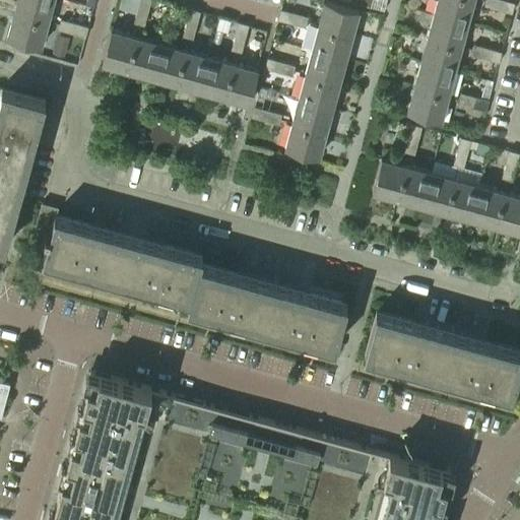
[(17,0),(15,10),(49,19),(53,0),(17,0)]
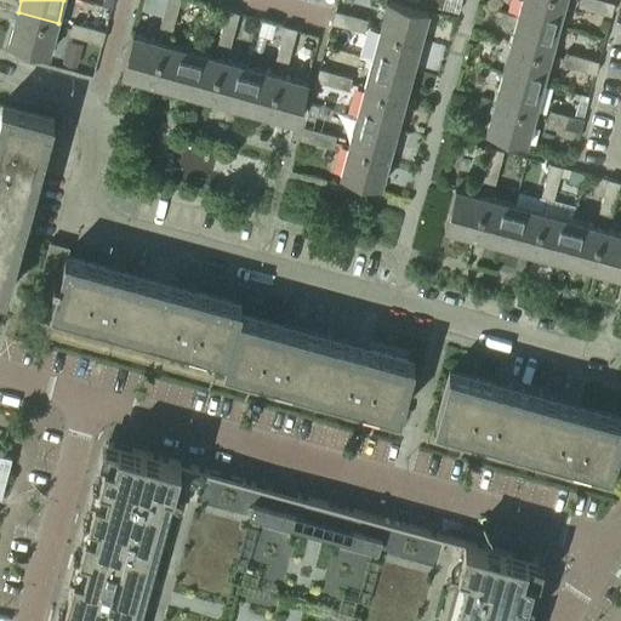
[(166,0),(164,11),(175,15),(178,0),(166,0)]
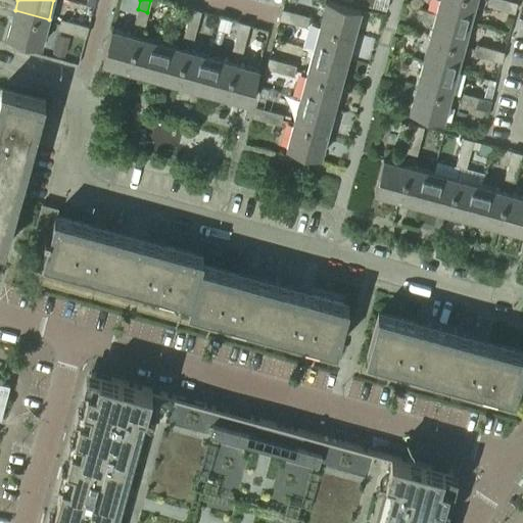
[(354,33),(362,8),(333,0),(327,0),(321,25),(354,33)]
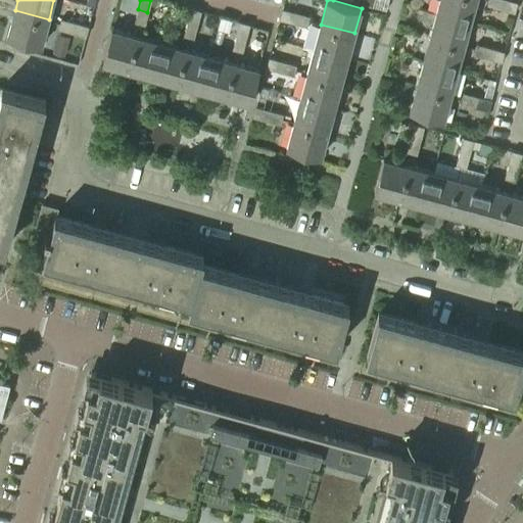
[(470,20),(475,0),(439,0),(436,11),(470,20)]
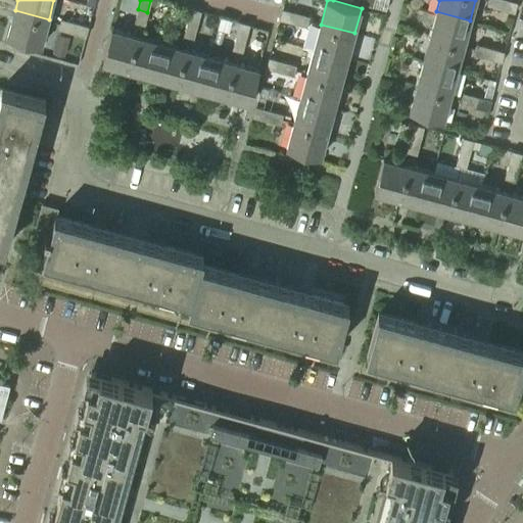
[(514,11),(516,2),(508,0),(502,0),(501,8),(514,11)]
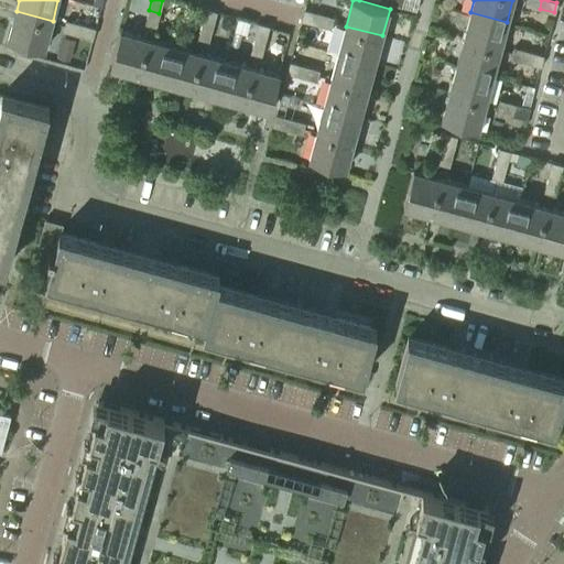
[(205,9),(201,24),(212,28),(216,12),(205,9)]
